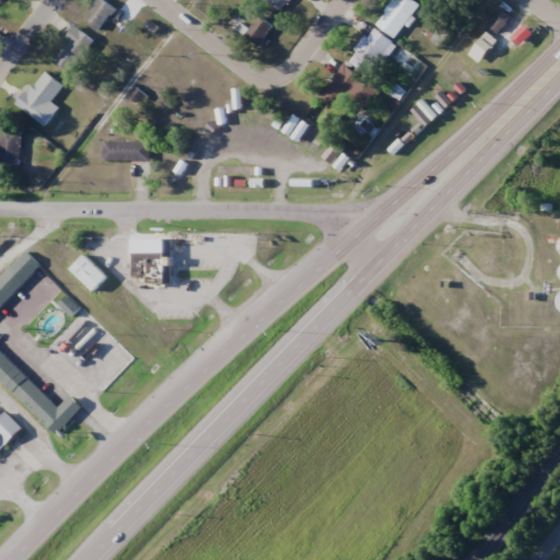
[(98,0),(84,19),(98,31),(117,10),(105,0),(98,0)]
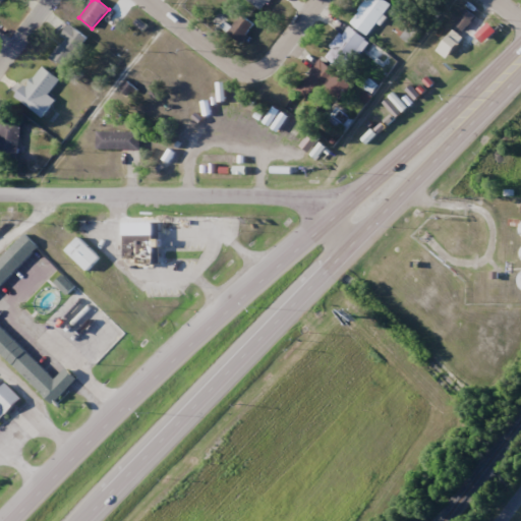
[(246,0),(261,11),(269,0),(246,0)]
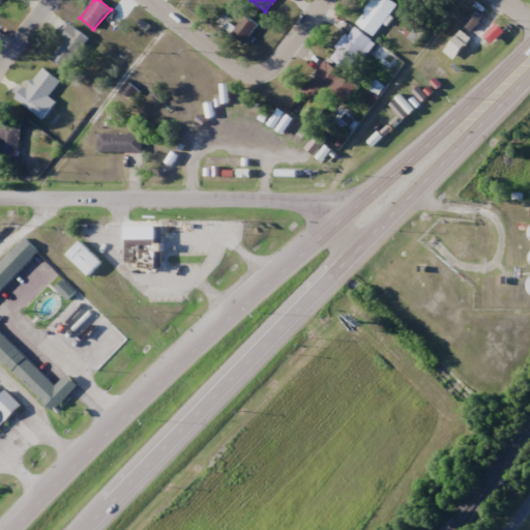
[(370,35),(398,8),(389,0),(376,0),(355,21),(370,35)]
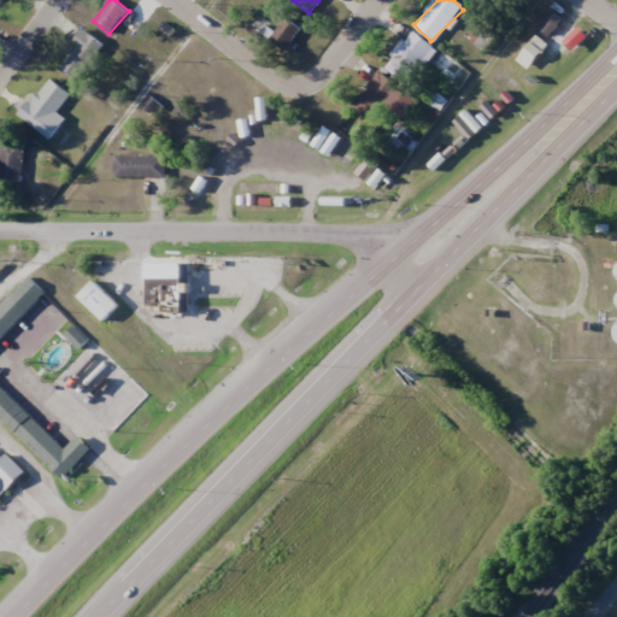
[(560,17),(548,10),(528,48),(540,56),(560,17)]
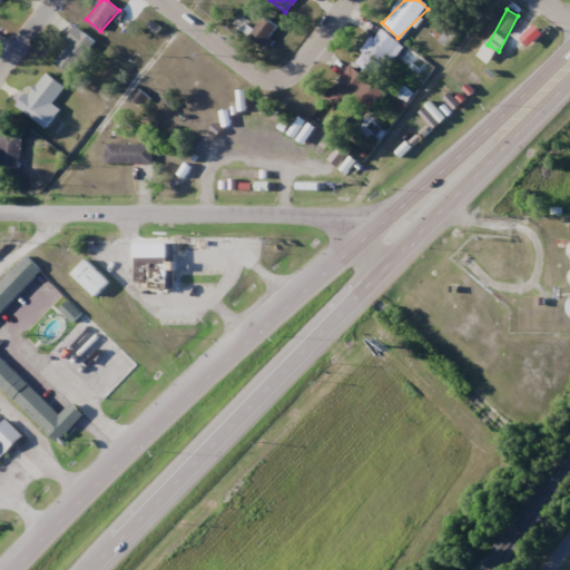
[(278,28),(263,16),(248,36),(264,47),(278,28)]
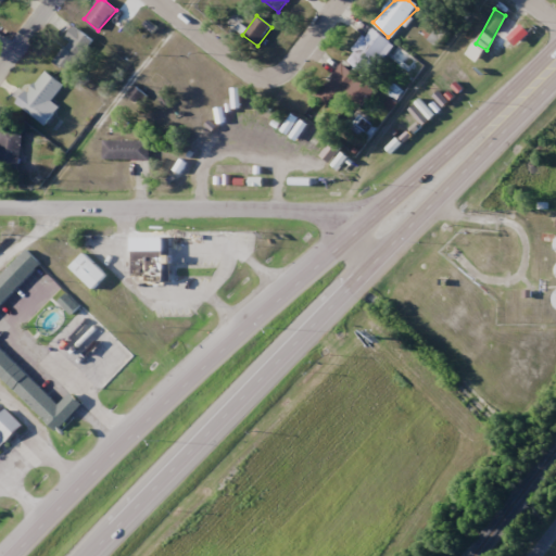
[(394,48),(373,26),(349,51),(370,73),(394,48)]
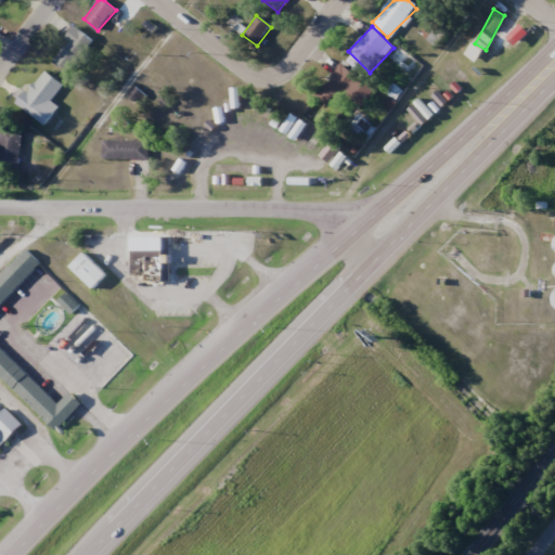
[(93,41),(77,28),(53,59),(69,72),(93,41)]
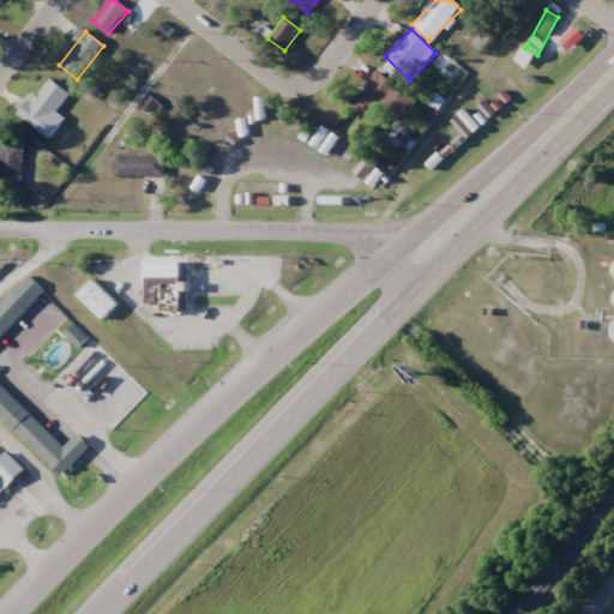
[(416,98),(378,71),(353,108),(375,124),(389,106),(403,115),(416,98)]
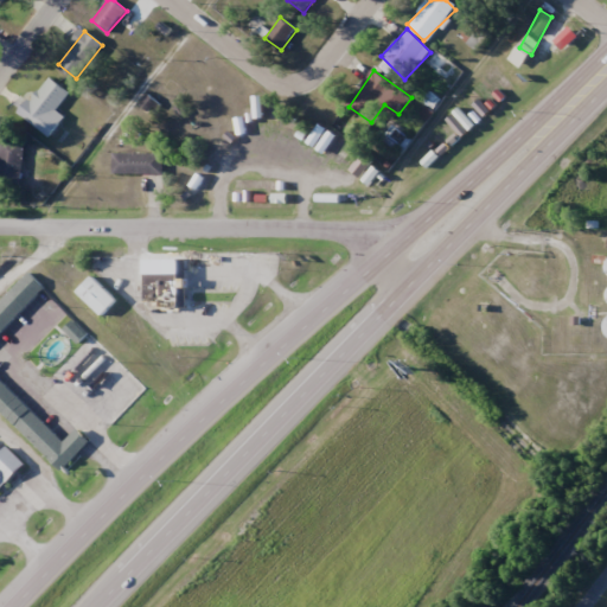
[(69,93),(49,77),(19,114),(49,139),(65,119),(56,110),(69,93)]
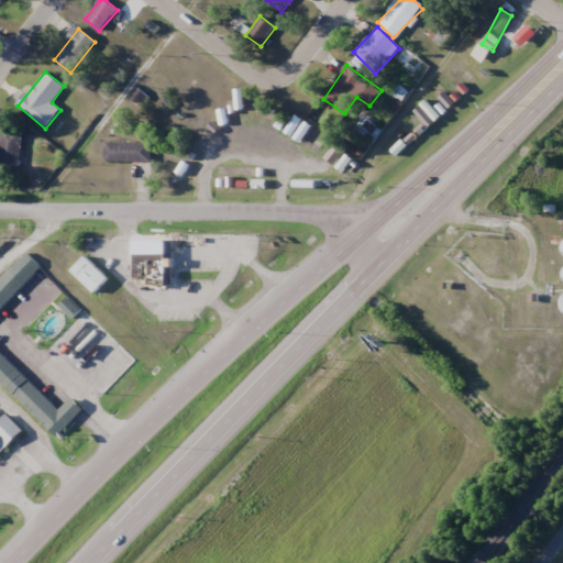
[(0,172),(21,173),(21,131),(0,130),(0,172)]
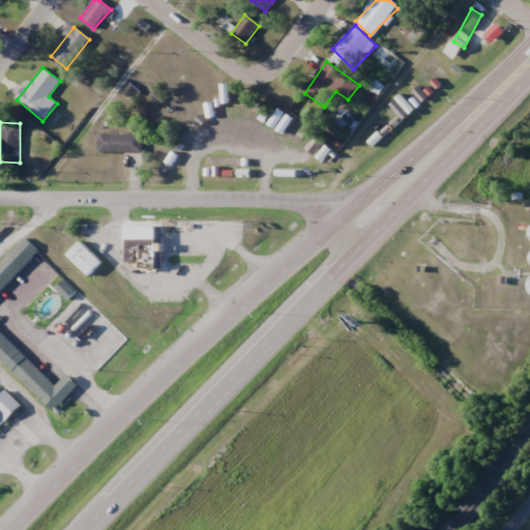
[(143,135),(98,135),(98,152),(143,152),(143,135)]
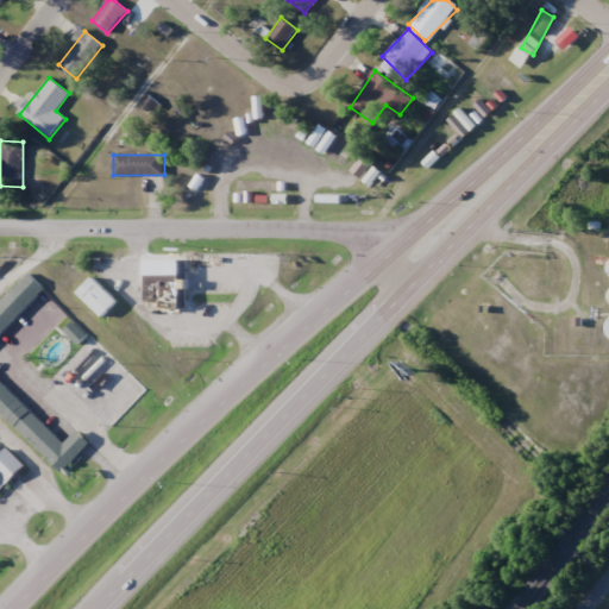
[(64,444),(0,381),(0,336),(46,288),(30,272),(0,302),(0,412),(63,472),(90,444),(77,431),(64,444)]
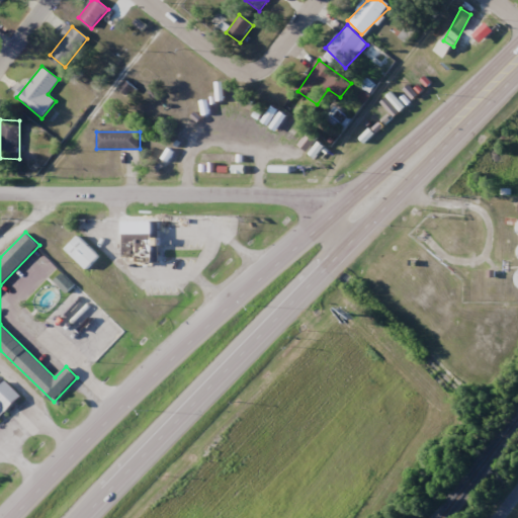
[(125,235),(159,234),(159,256),(126,257),(125,235)]
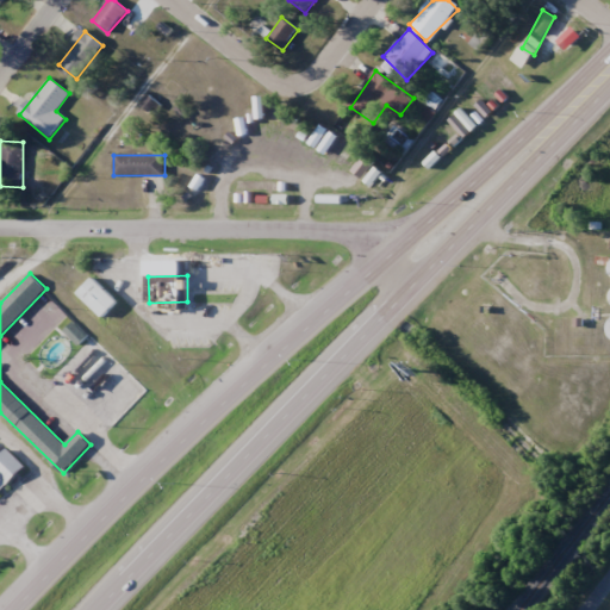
[(97,281),(120,305),(107,317),(85,294),(97,281)]
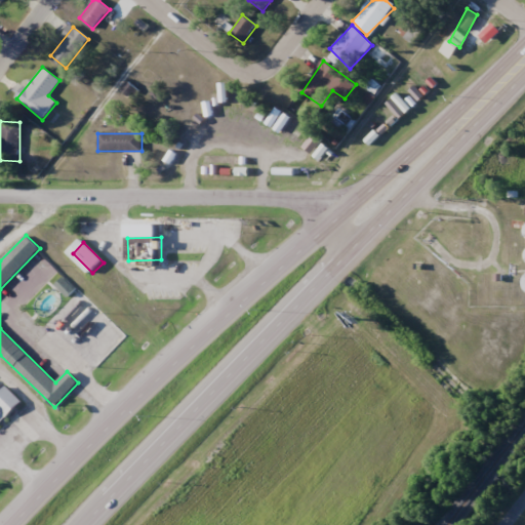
[(6,387),(0,392),(0,423),(22,401),(6,387)]
